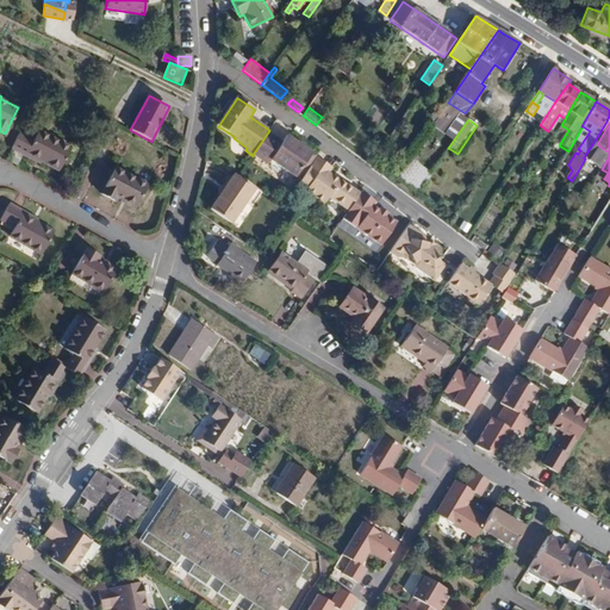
[(33,139),(19,131),(11,148),(25,155),(25,153),(58,170),(70,147),(38,130),(33,139)]
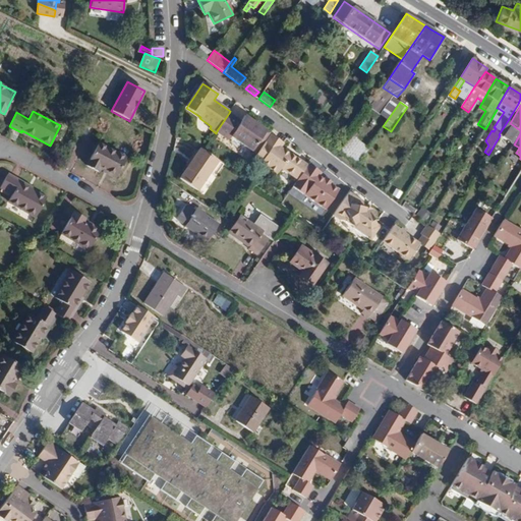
[(232,136),(252,152),(267,131),(245,116),(241,122),(229,113),(218,129),(231,138),(232,136)]
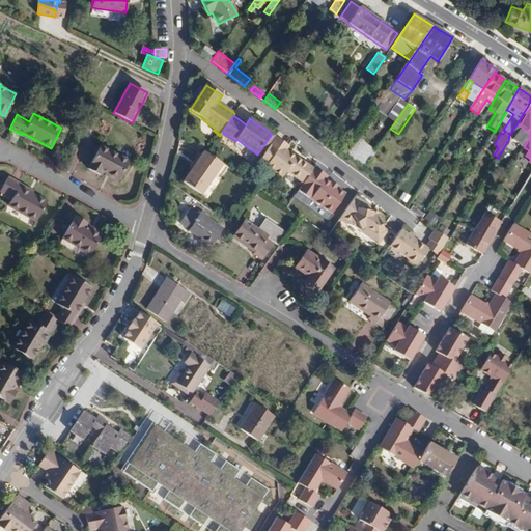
[(508,137),(509,138),(524,147),(530,136),(530,133),(520,126),(516,124),(508,137)]
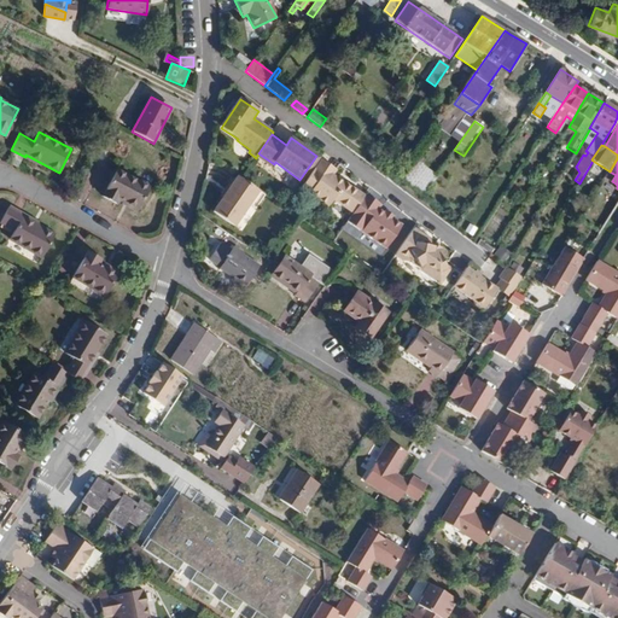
[(299,180),(305,184),(321,159),(316,156),(299,180)]
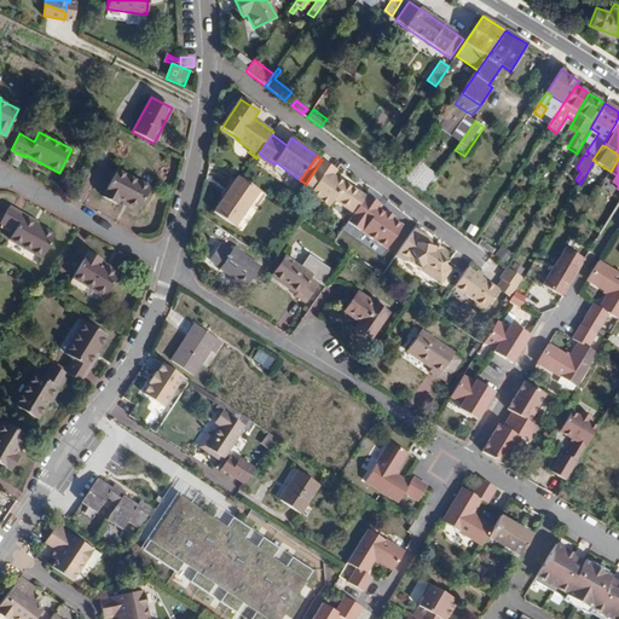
[(337,171),(322,160),(306,184),(302,187),(329,207),(334,200),(353,213),(365,196),(346,183),(345,185),(334,177),(337,171)]
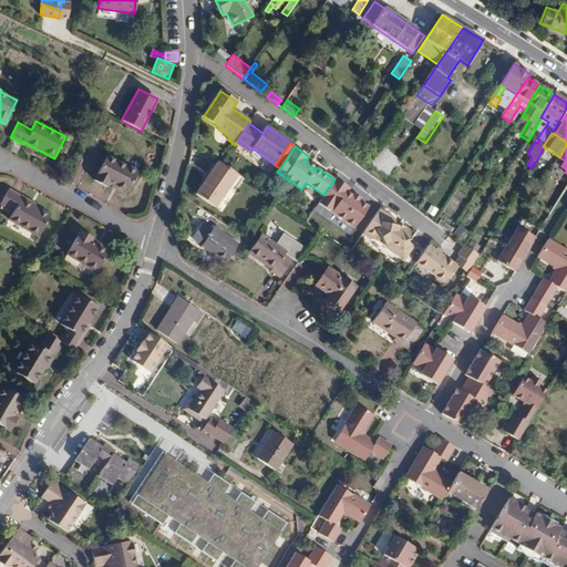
[(402,162),(382,146),(369,165),(388,179),(402,162)]
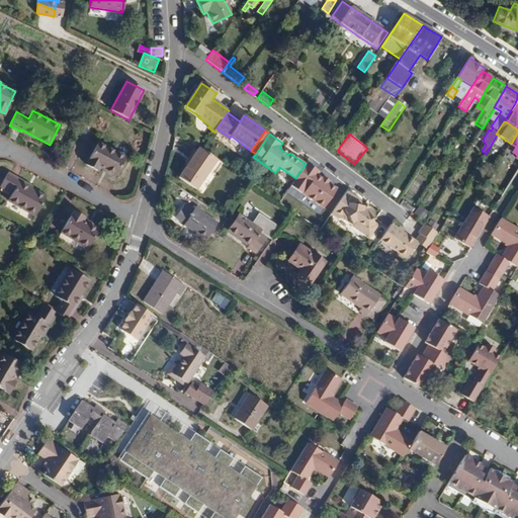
[(125,157),(97,142),(86,164),(98,171),(100,169),(114,177),(125,157)]
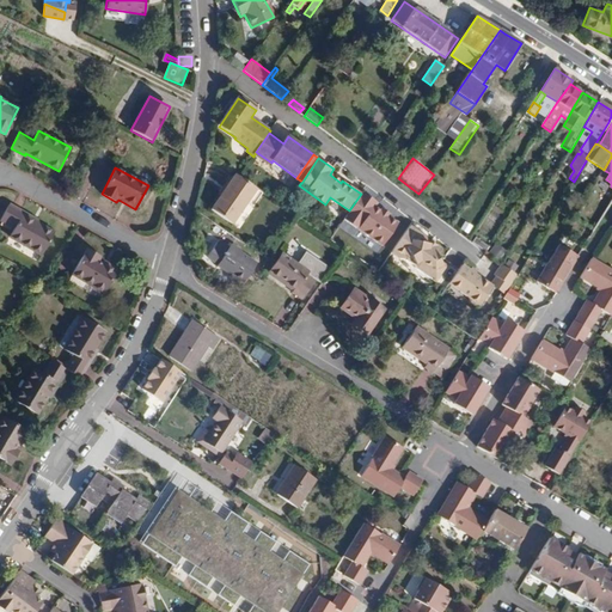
[(239,178),(233,173),(209,209),(230,224),(244,202),(251,206),(259,193),(239,178)]
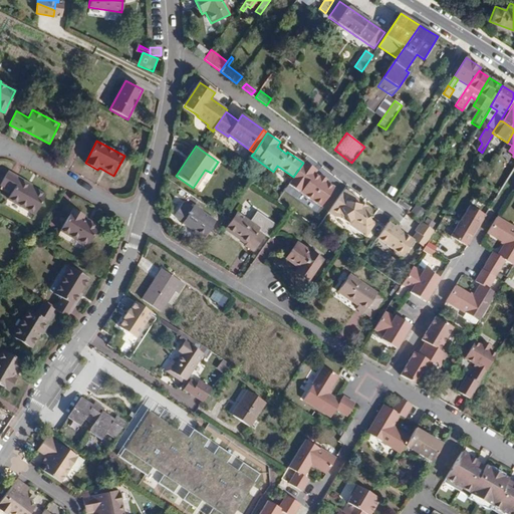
[(487,168),(490,171),(498,158),(495,155),(487,168)]
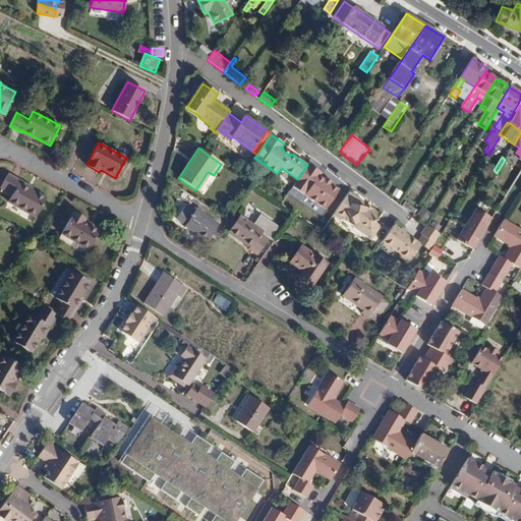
[(331,182),(325,178),(319,175),(321,171),(308,163),(307,165),(297,179),(293,186),(327,208),(339,188),(331,182)]
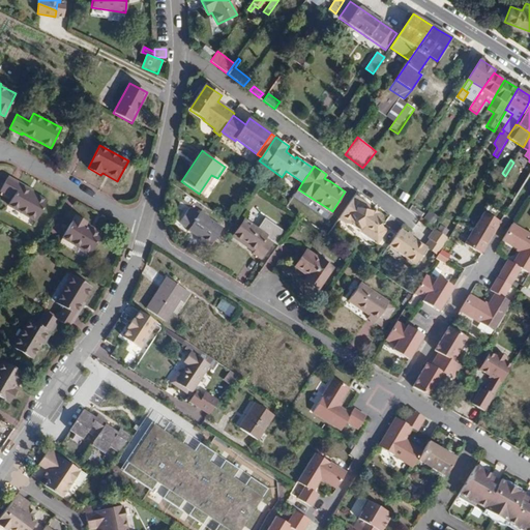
[(7,178),(0,189),(0,190),(11,198),(7,205),(35,222),(47,202),(18,185),(19,184),(7,178)]
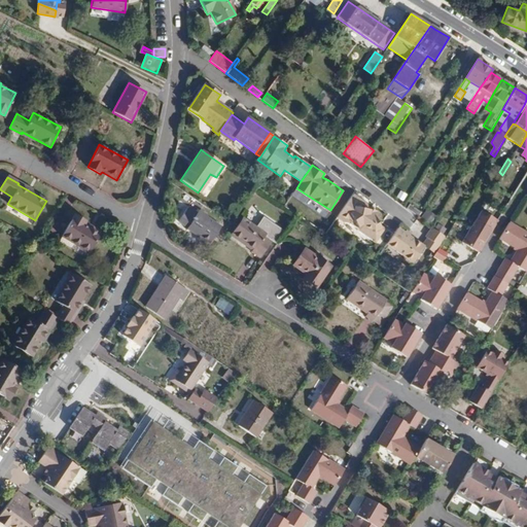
[(353,195),(338,217),(344,222),(349,221),(358,227),(358,231),(375,242),(383,230),(378,226),(378,222),(382,215),(378,212),(377,212),(367,205),(367,204),(353,195)]
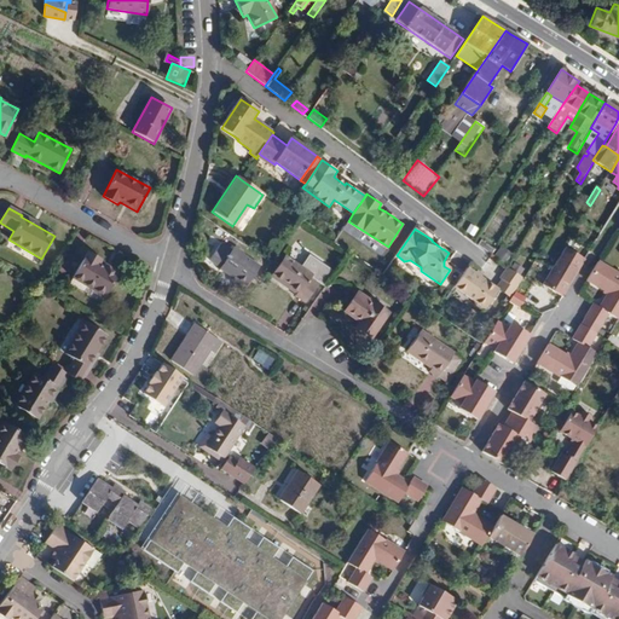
[(482,241),(478,246),(491,255),(492,256),(496,250),(482,241)]
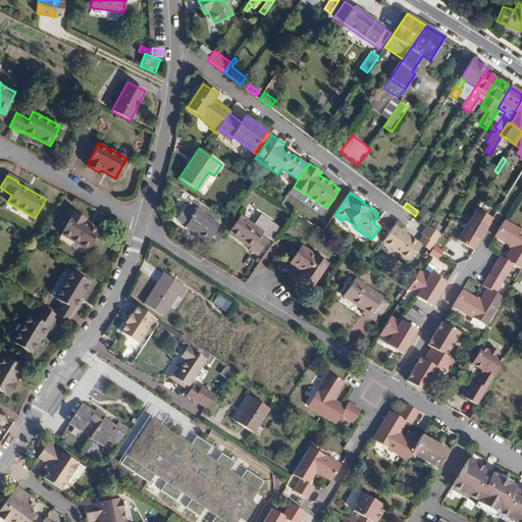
[(187,205),(176,219),(185,226),(187,225),(197,232),(194,238),(204,245),(217,226),(204,216),(206,214),(198,208),(196,211),(187,205)]
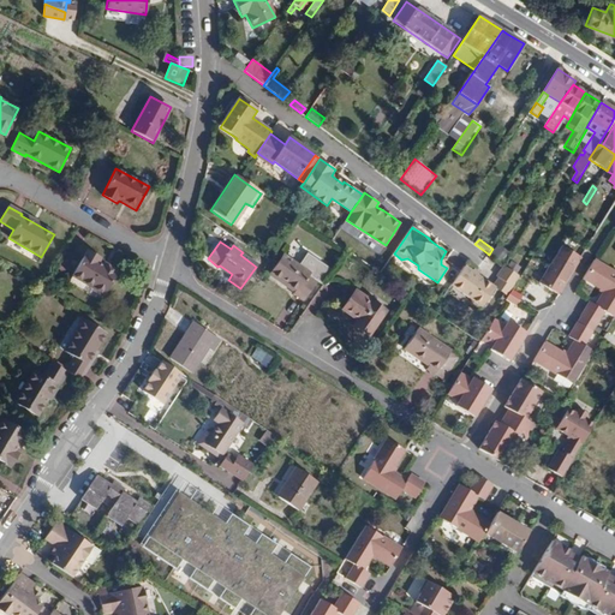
[(538,285),(560,296),(579,256),(557,245),(538,285)]
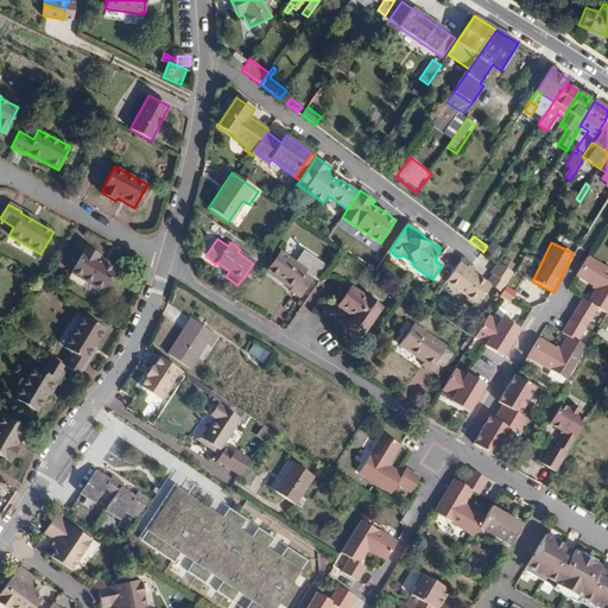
[(86,248),(70,273),(102,292),(115,268),(97,259),(99,257),(86,248)]
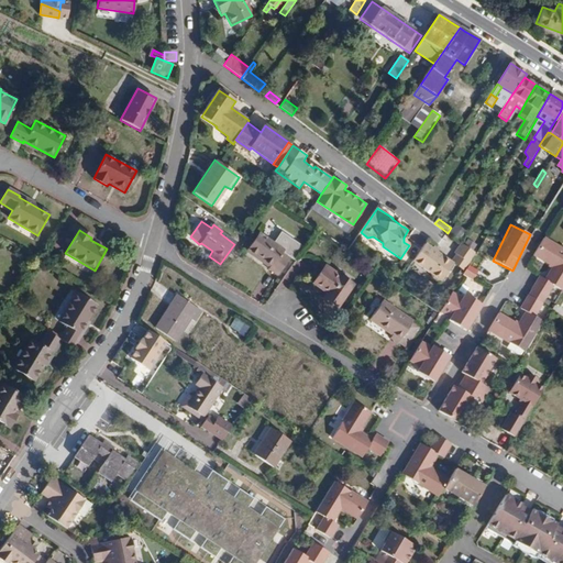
[(455,230),(452,234),(459,240),(462,234),(455,230)]
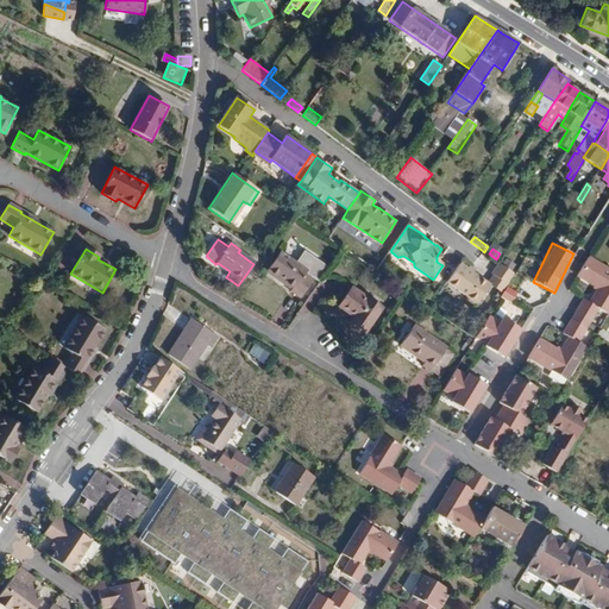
[(281,252),(268,270),(295,288),(292,292),(301,297),(314,277),(305,271),(306,269),(281,252)]
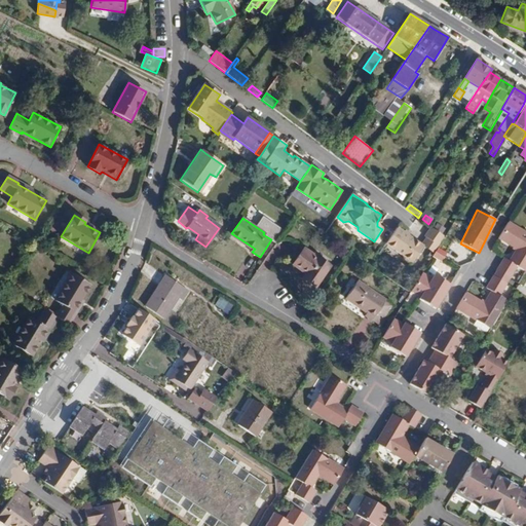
[(524,272),(525,271),(525,269),(525,233),(509,223),(498,238),(514,249),(515,247),(517,249),(519,250),(517,252),(510,263),(504,260),(497,272),(510,279),(517,267),(524,272)]
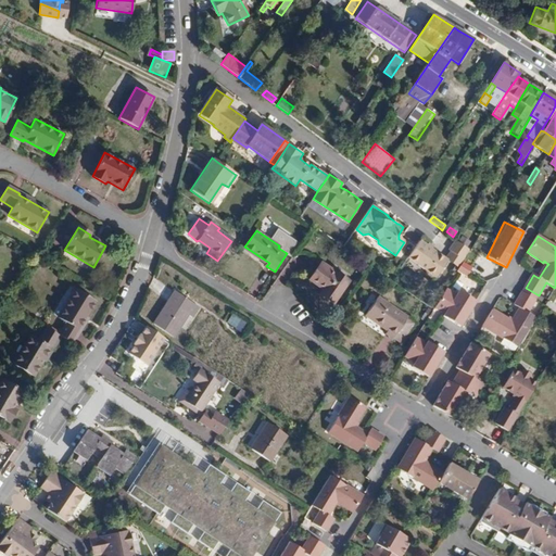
[(438,275),(449,257),(420,239),(417,243),(409,256),(428,268),(428,272),(432,275),(438,275)]
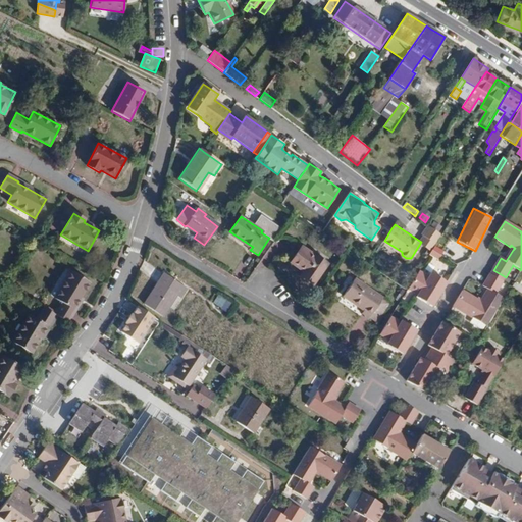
[(435,231),(428,226),(424,233),(426,235),(437,243),(441,237),(435,231)]
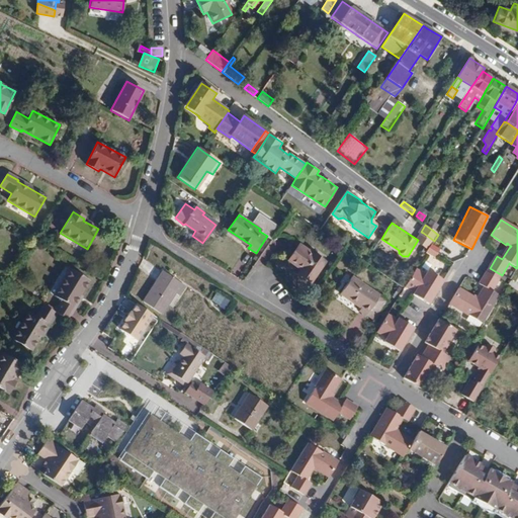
[(423,233),(418,240),(429,248),(434,241),(423,233)]
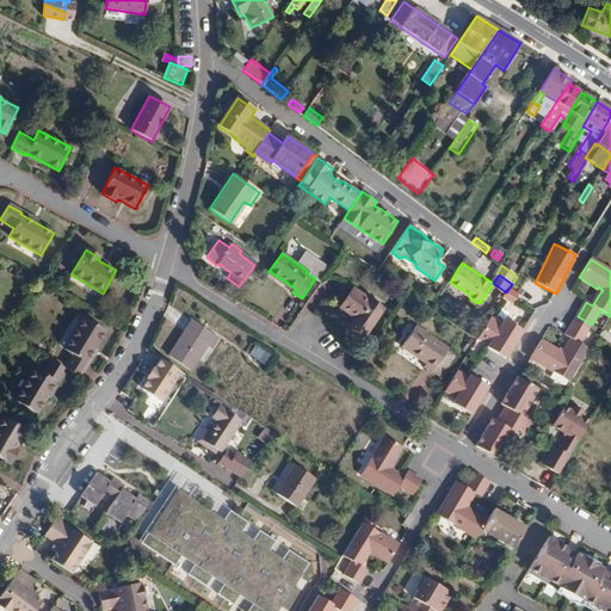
[(353,288),(340,308),(356,319),(352,323),(366,334),(383,310),(368,300),(369,298),(353,288)]
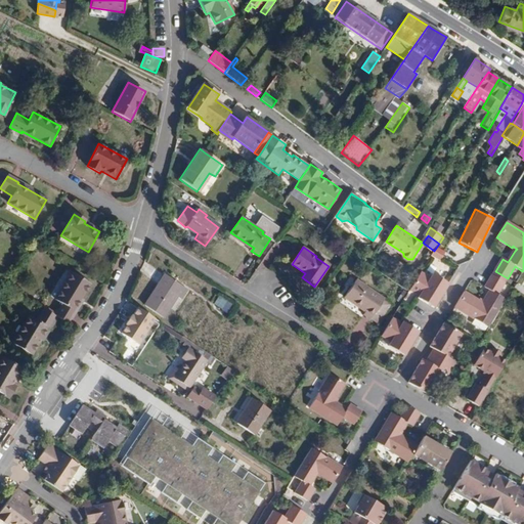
[(443,256),(434,251),(431,256),(440,261),(443,256)]
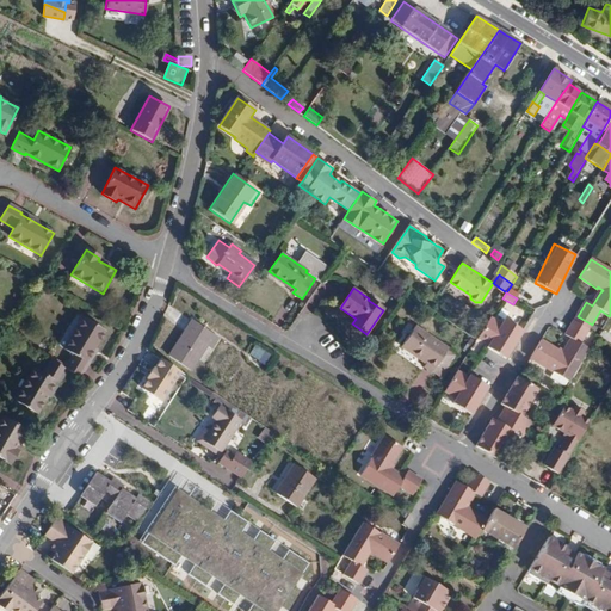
[(517,327),(525,312),(506,301),(497,316),(517,327)]
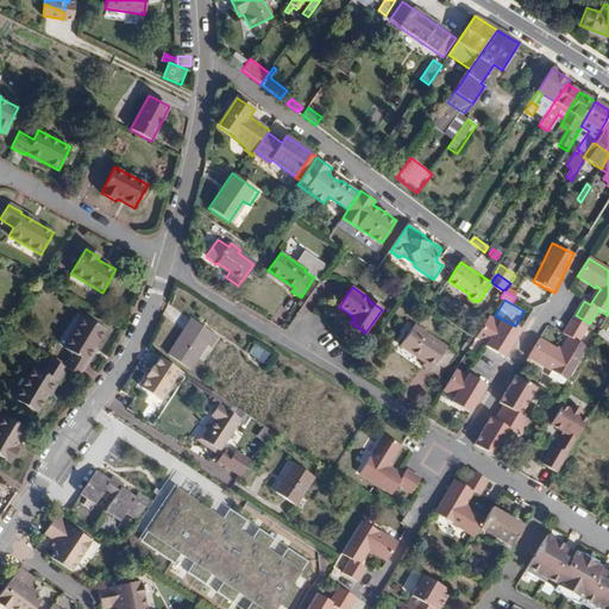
[(576,315),(572,320),(586,330),(590,324),(576,315)]
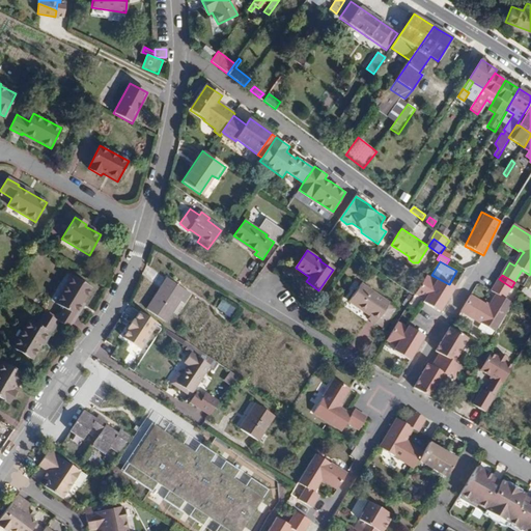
[(63,307),(56,319),(58,322),(70,328),(77,316),(76,315),(91,289),(72,277),(56,303),(63,307)]
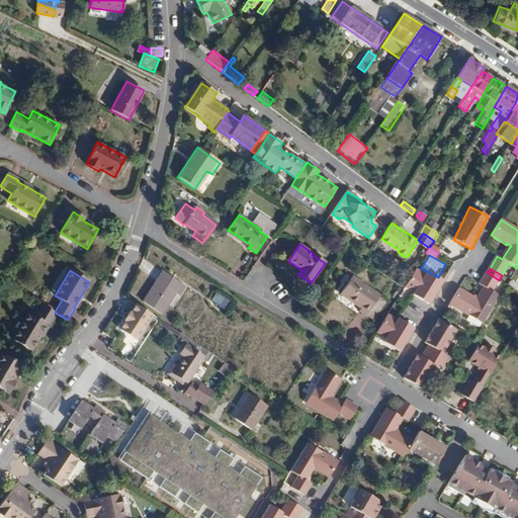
[(404,287),(413,292),(416,294),(419,296),(418,298),(427,305),(442,281),(426,271),(424,275),(415,270),(405,286),(404,287)]
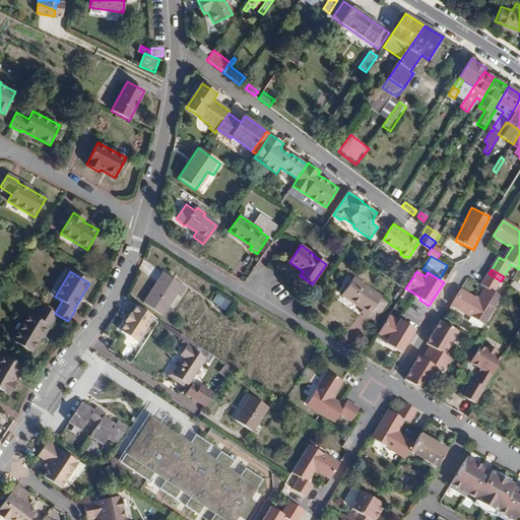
[(158,280),(143,304),(163,315),(176,295),(180,298),(186,287),(164,272),(158,280)]
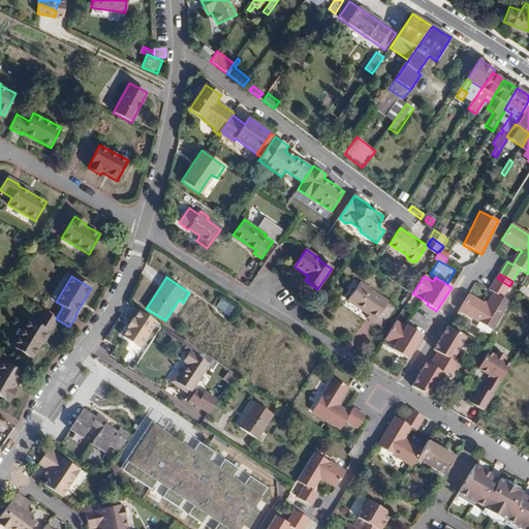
[(484,306),(485,305),(469,296),(460,311),(493,332),(510,303),(502,298),(509,286),(497,278),(490,290),(495,293),(489,305),(488,308),(486,307),(484,306)]
